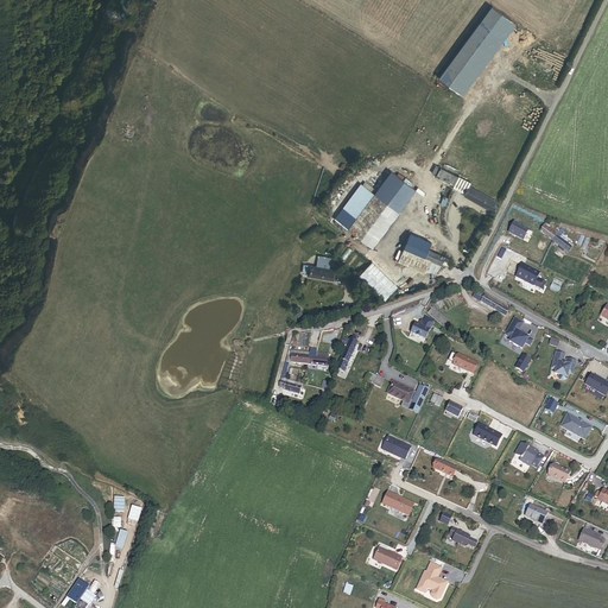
[(515,25),(492,7),(438,78),(462,97),(515,25)]
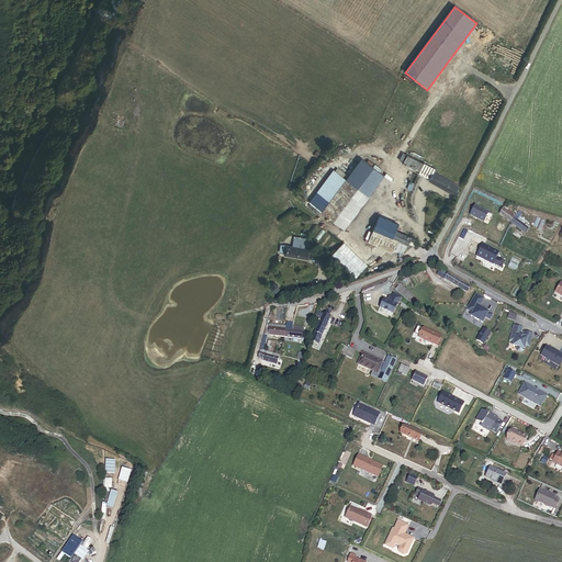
[(427,179),(431,168),(424,164),(423,165),(406,156),(402,165),(418,173),(418,175),(427,179)]
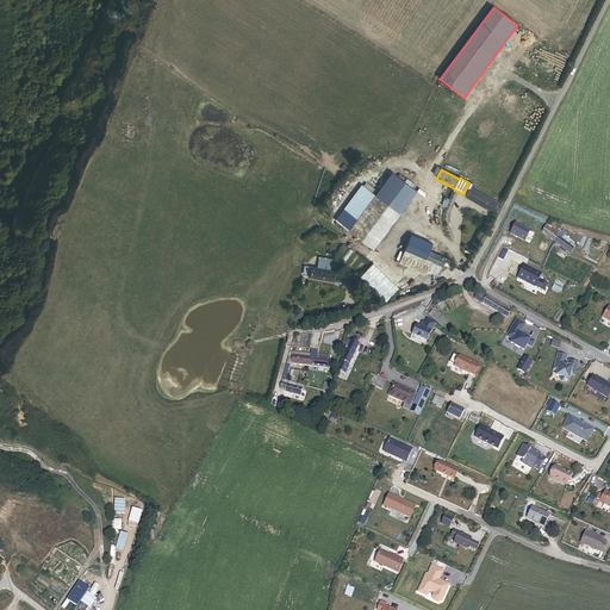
[(396,175),(379,198),(399,213),(416,191),(396,175)]
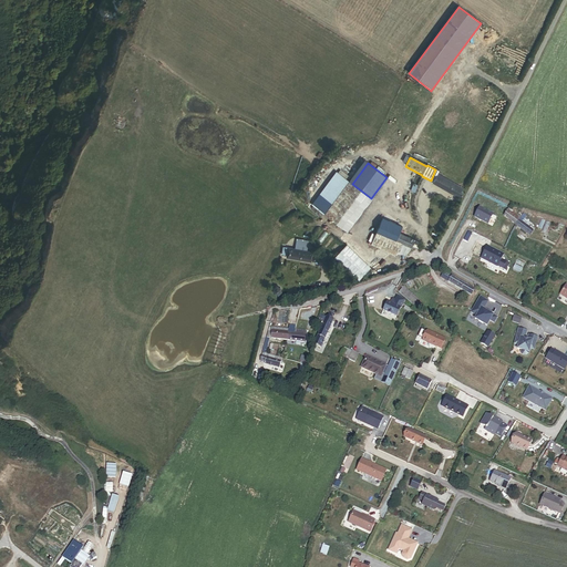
[(461,191),(463,188),(437,175),(439,172),(435,169),(431,181),(433,182),(432,183),(437,186),(461,198),(463,193),(461,191)]
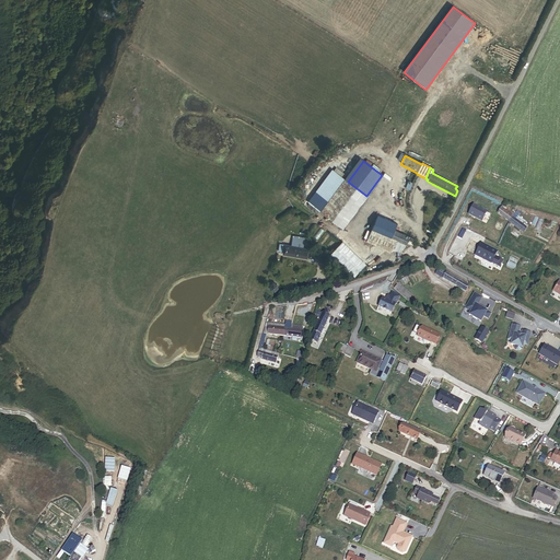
[(307,201),(321,211),(343,179),(331,170),(307,201)]
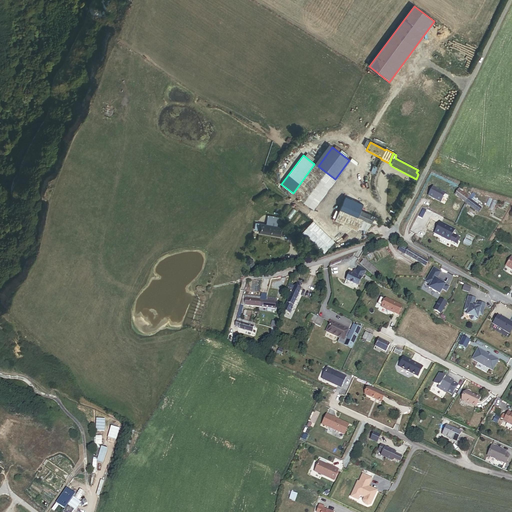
[(318,166),(314,164),(293,193),(314,208),(335,179),(318,166)]
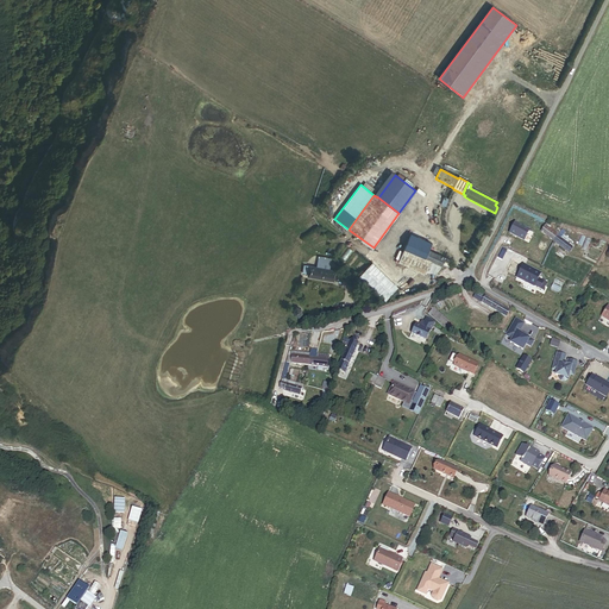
[(534,227),(540,232),(546,225),(539,220),(534,227)]
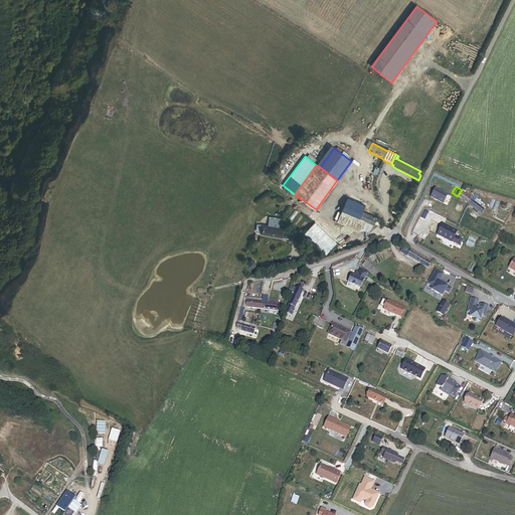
[(447,195),(434,189),(430,198),(443,204),(447,195)]
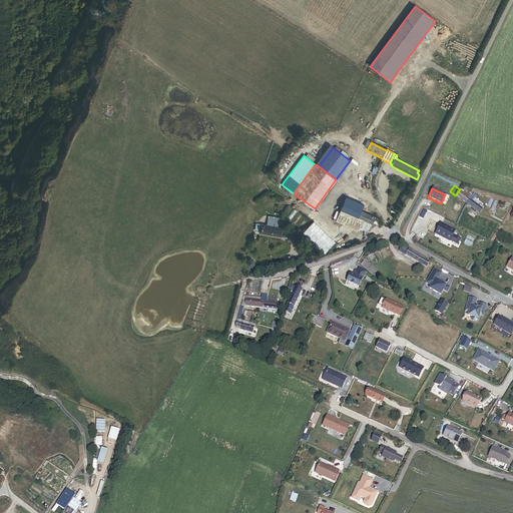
[(455,195),(479,213),(483,208),(470,198),(471,197),(460,189),(455,195)]
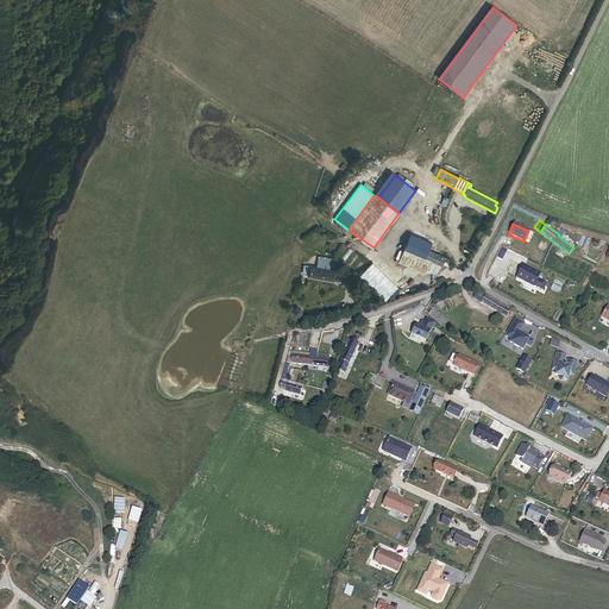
[(433,243),(412,233),(405,249),(426,258),(429,250),(433,243)]
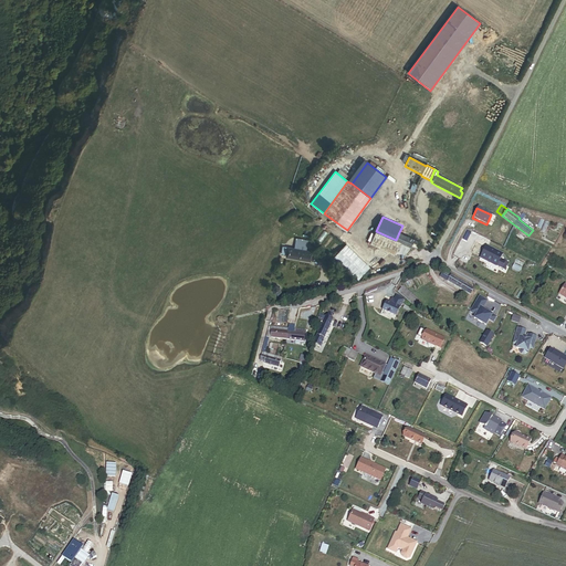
[(396,240),(376,231),(370,243),(395,254),(396,252),(404,254),(407,252),(409,247),(396,240)]
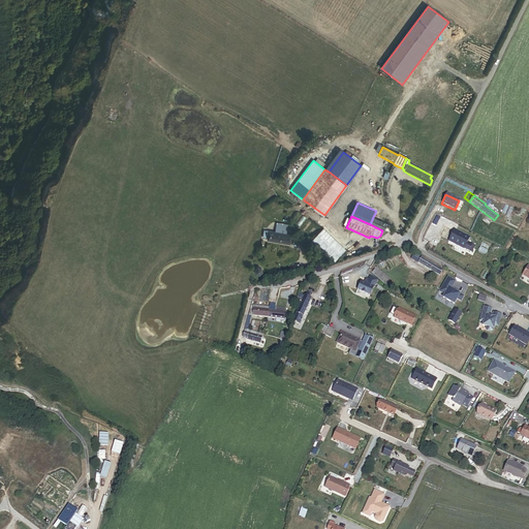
[(384,231),(385,228),(387,224),(373,217),(370,224),(382,230),(384,231)]
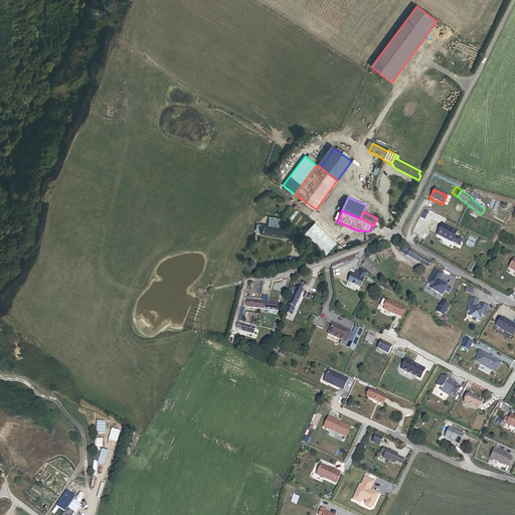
[(261,231),(261,233),(282,237),(284,228),(279,227),(280,218),(270,216),(268,225),(262,224),(262,225),(256,224),(255,230),(261,231)]
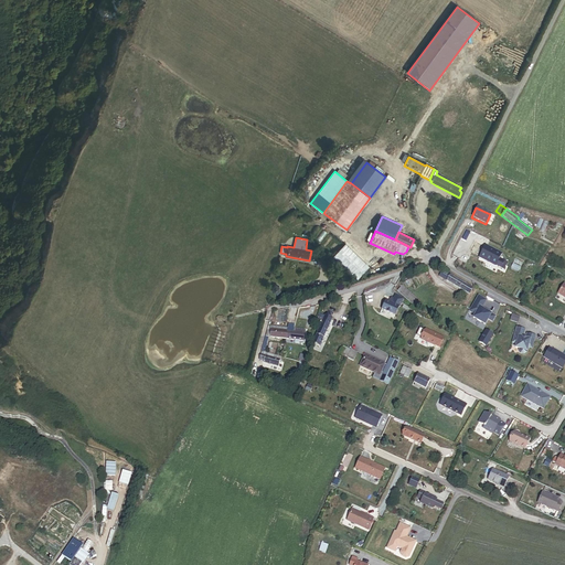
[(369,266),(345,244),(334,256),(358,278),(369,266)]
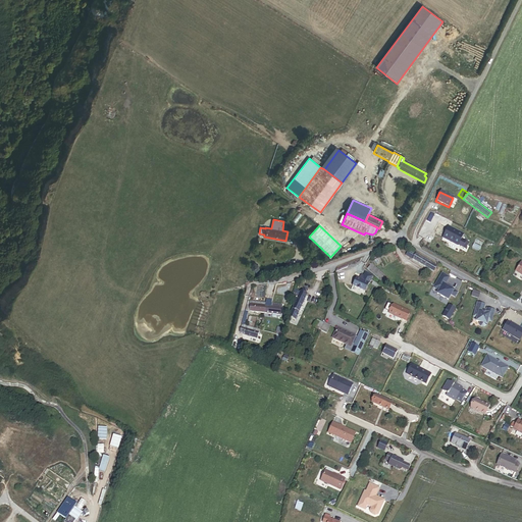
[(469,243),(462,240),(464,235),(449,227),(447,231),(441,228),(437,236),(458,246),(458,245),(466,249),(469,243)]
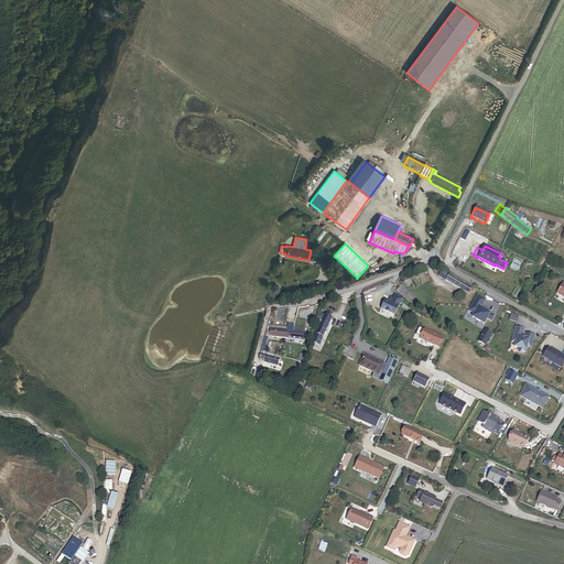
[(438,277),(446,281),(449,274),(443,270),(438,277)]
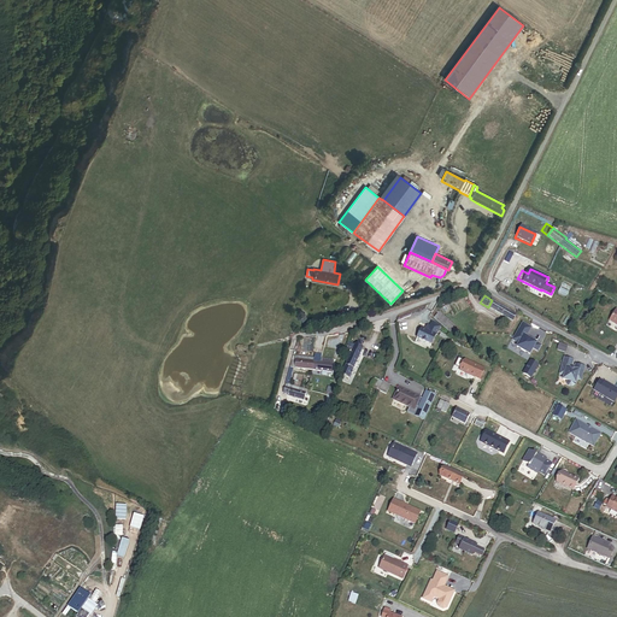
[(515,318),(517,316),(492,300),(488,307),(512,323),(515,318)]
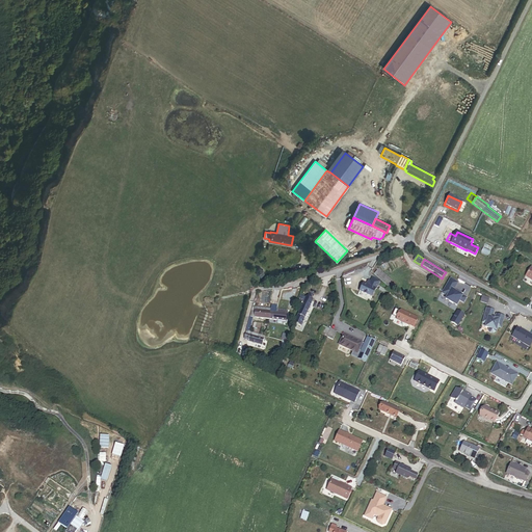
[(307,267),(292,270),(293,276),(309,273),(307,267)]
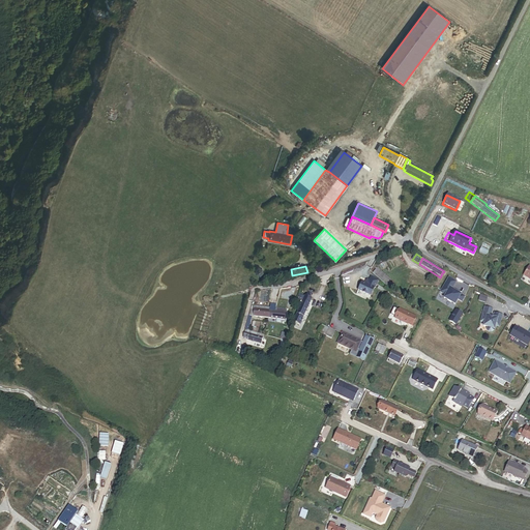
[(386,286),(391,281),(378,269),(373,273),(386,286)]
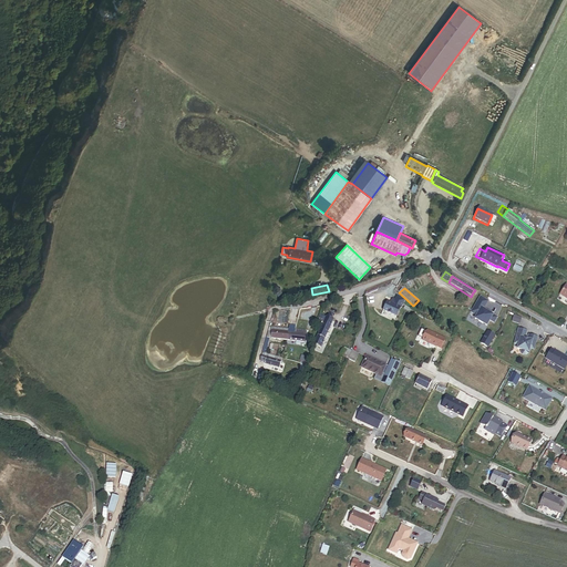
[(260,301),(248,294),(243,301),(255,309),(260,301)]
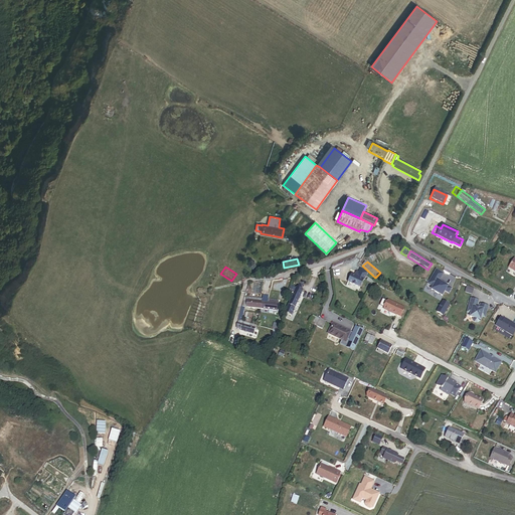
[(348,283),(360,289),(366,277),(354,271),(348,283)]
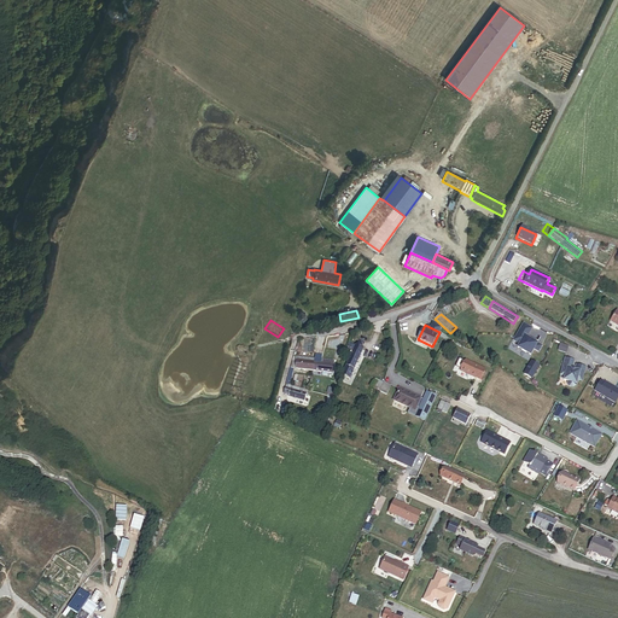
[(531,356),(535,350),(540,353),(543,347),(530,339),(530,340),(528,339),(528,338),(532,330),(525,325),(514,342),(520,345),(519,348),(531,356)]
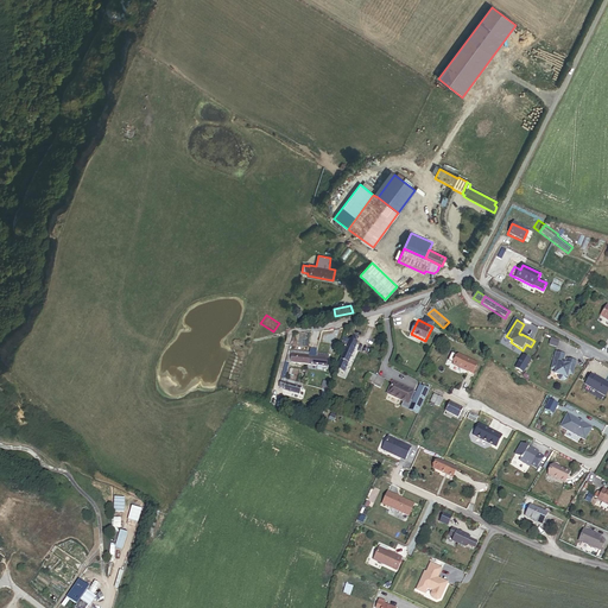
[(448,333),(454,327),(449,322),(443,328),(448,333)]
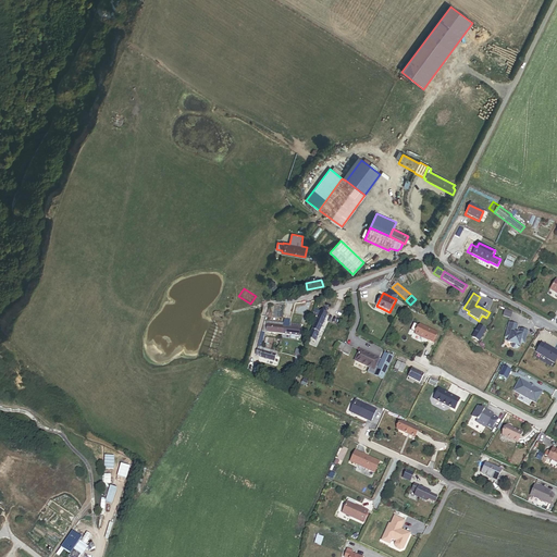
[(326,316),(314,310),(312,317),(317,319),(308,338),(316,342),(326,316)]
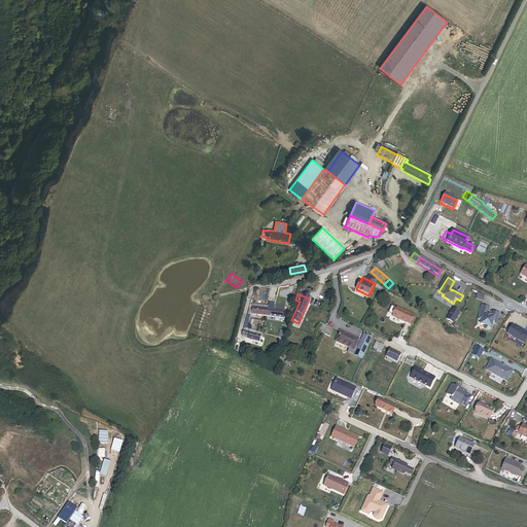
[(252,315),(268,317),(282,319),(284,308),(274,306),(275,304),(269,303),(269,307),(251,304),(250,308),(253,309),(252,315)]
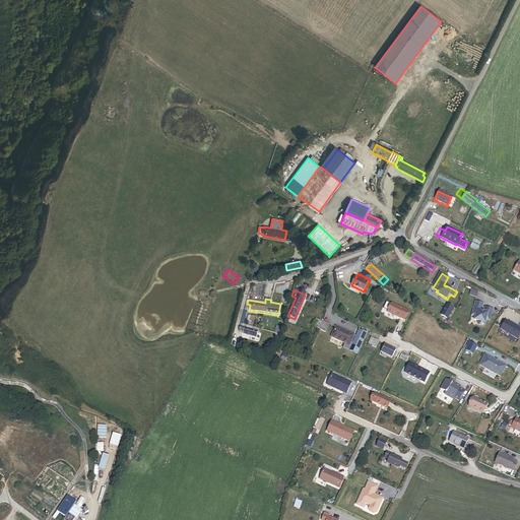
[(493,310),(484,307),(484,309),(481,309),(483,304),(475,302),(471,316),(475,317),(474,320),(477,321),(477,323),(478,326),(481,327),(484,325),(485,320),(490,321),(493,310)]
